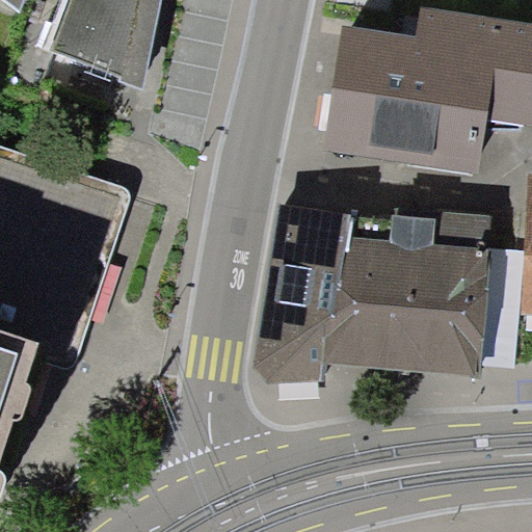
[(5,0),(22,12),(24,0),(69,0),(50,51),(144,87),(161,0),(5,0)]
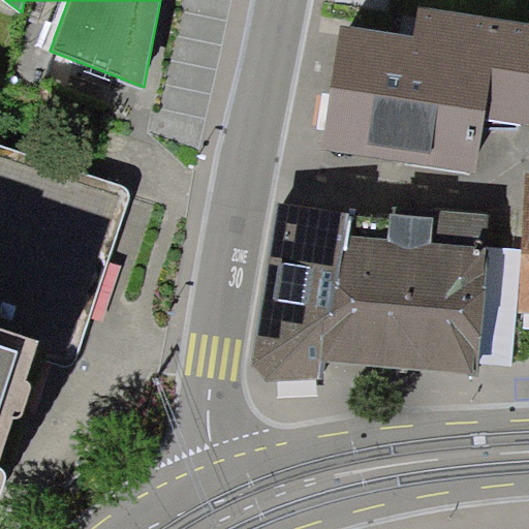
[(470,104),(526,113),(528,89),(528,29),(413,11),(409,43),(332,32),(315,137),(461,160),(470,104)]
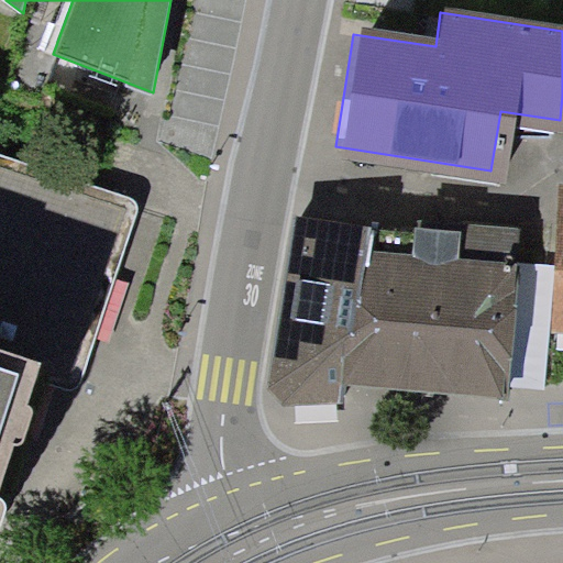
[(141,205),(0,156),(0,519),(6,503),(0,499),(0,488),(37,381),(77,394),(141,205)]
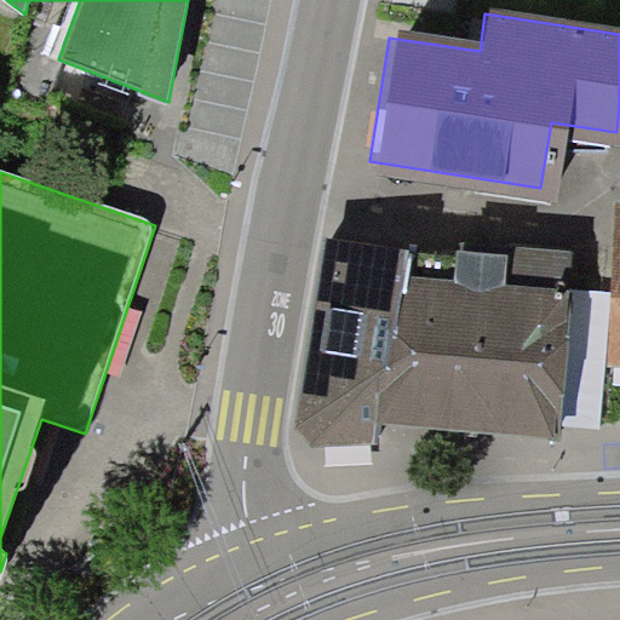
[(600,354),(619,355),(619,207),(608,207),(600,354)]
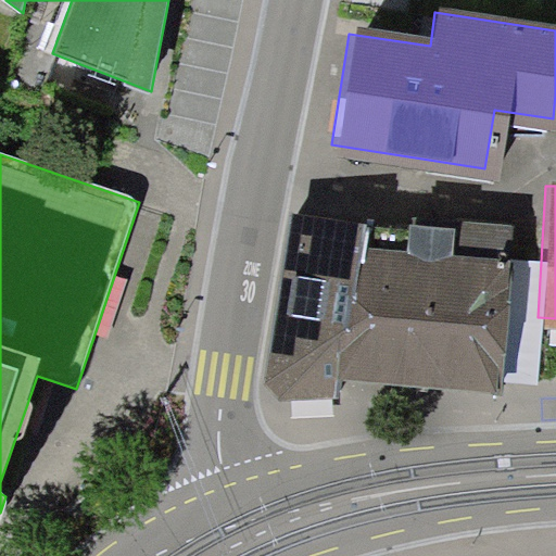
[(325,391),(328,373),(353,220),(285,210),(257,374),(272,391),(325,391)]
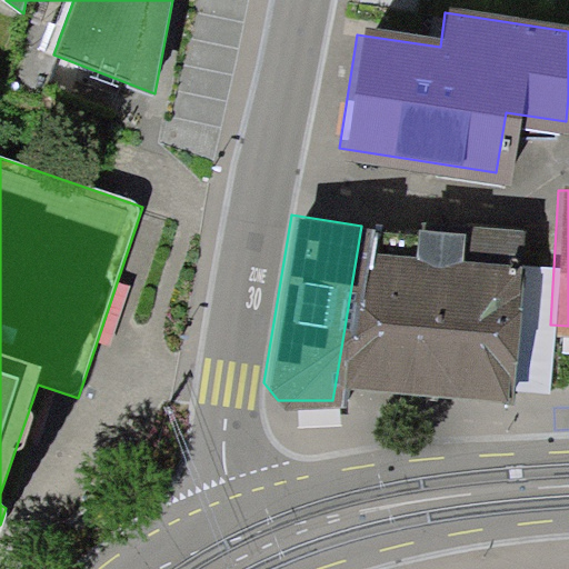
[(511,238),(361,226),(336,381),(499,395),(511,238)]
